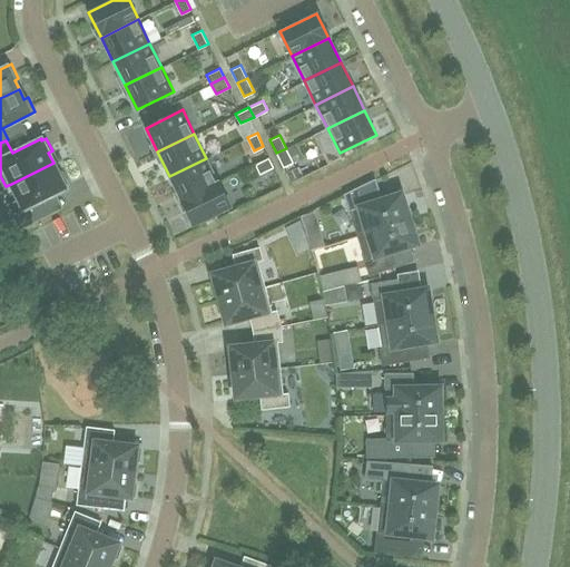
[(293,162),(286,148),(276,153),(284,167),(293,162)]
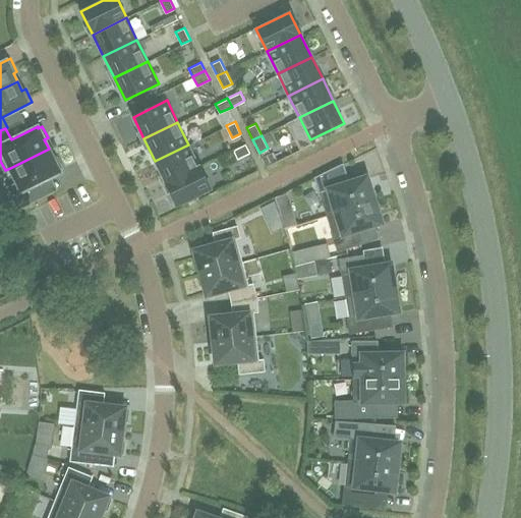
[(237,159),(250,153),(245,144),(233,150),(237,159)]
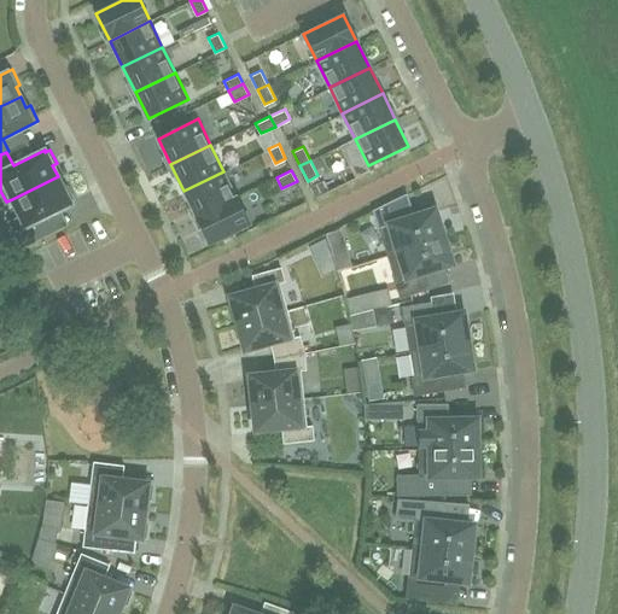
[(223,171),(184,191),(196,216),(237,197),(223,171)]
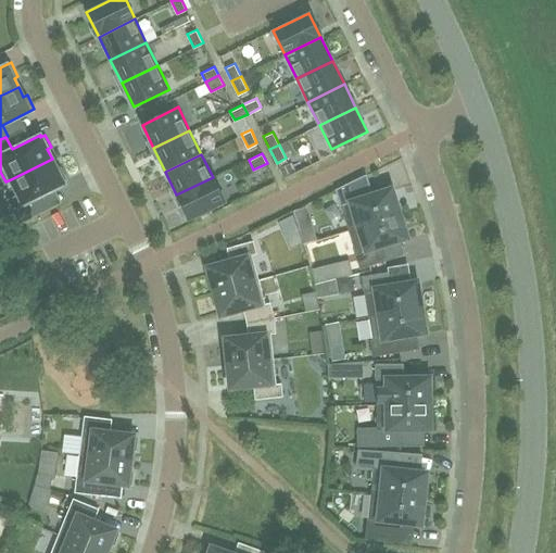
[(57,168),(52,159),(11,179),(19,195),(8,199),(20,223),(45,210),(38,197),(64,184),(62,180),(66,178),(60,166),(57,168)]
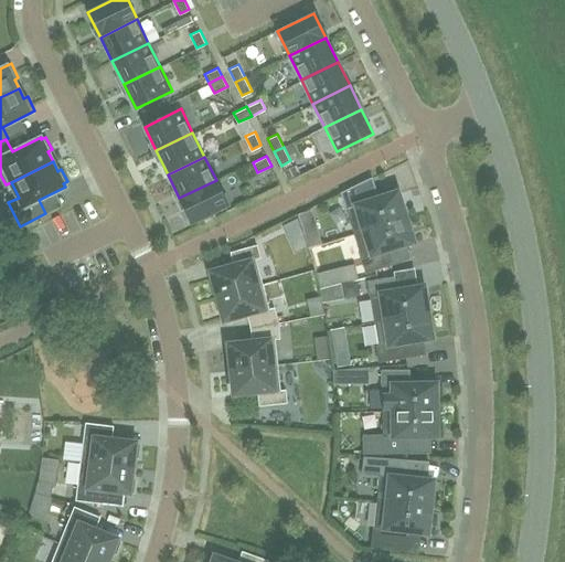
[(365,179),(341,191),(353,232),(405,216),(397,191),(372,199),(365,179)]
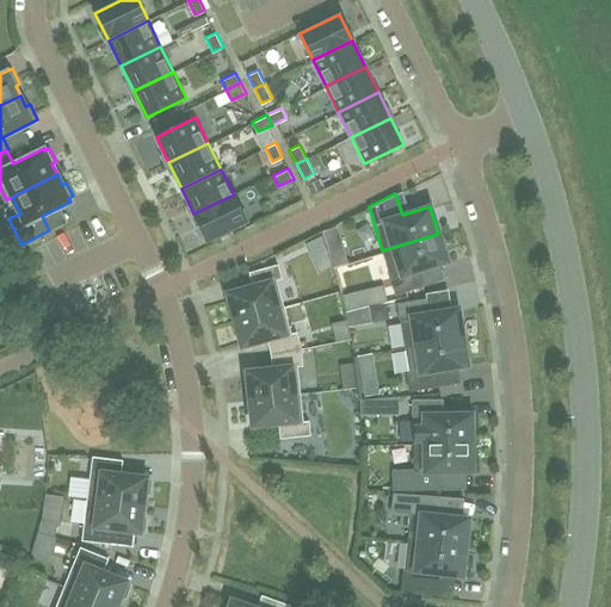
[(247,222),(234,194),(193,214),(207,241),(247,222)]
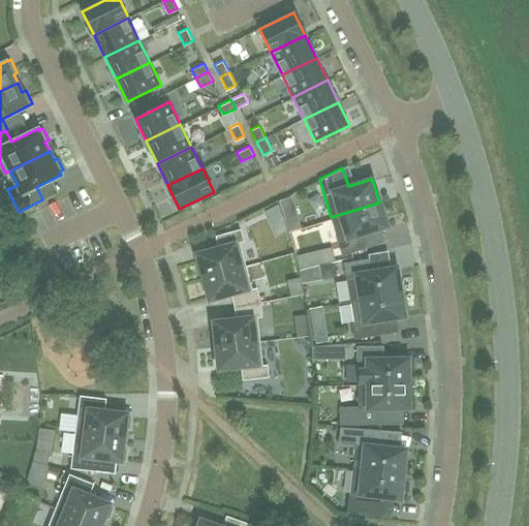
[(362,233),(386,225),(379,203),(331,217),(342,253),(366,246),(362,233)]
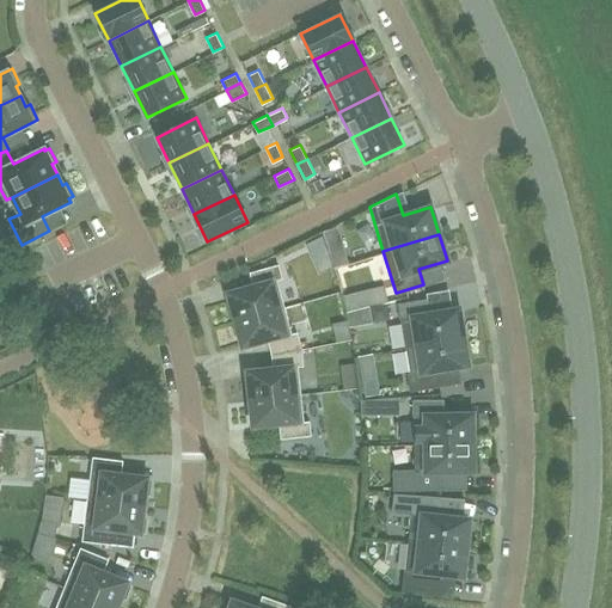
[(236,320),(285,306),(277,280),(282,278),(279,264),(249,271),(252,286),(227,293),(236,320)]
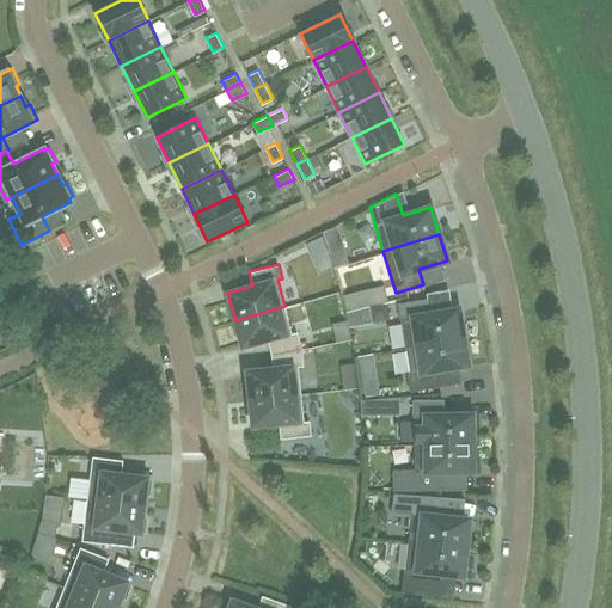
[(427,299),(398,304),(405,347),(463,337),(459,309),(429,314),(427,299)]
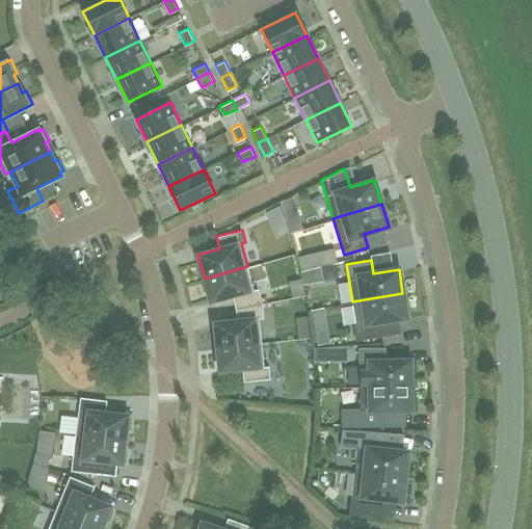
[(233,296),(236,307),(262,301),(259,288),(254,290),(247,266),(205,279),(211,301),(233,296)]
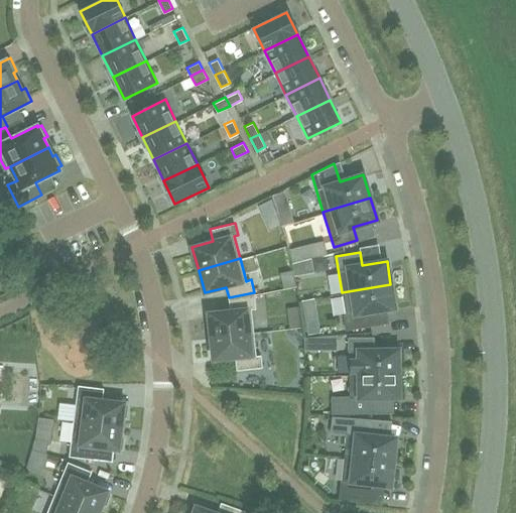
[(368,311),(394,307),(390,284),(342,292),(346,315),(344,315),(346,329),(371,325),(368,311)]
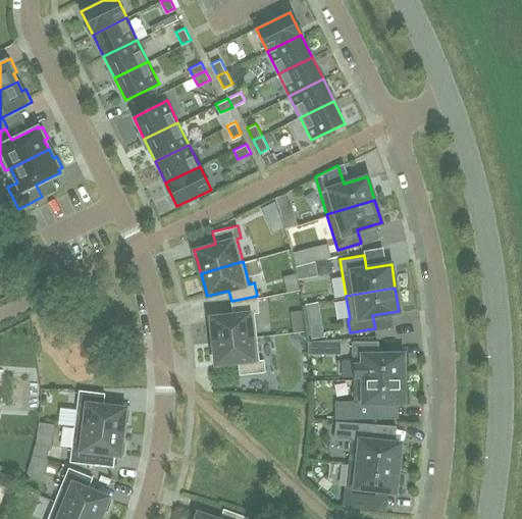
[(259,312),(257,296),(231,301),(232,314),(211,316),(213,341),(257,335),(254,312),(259,312)]
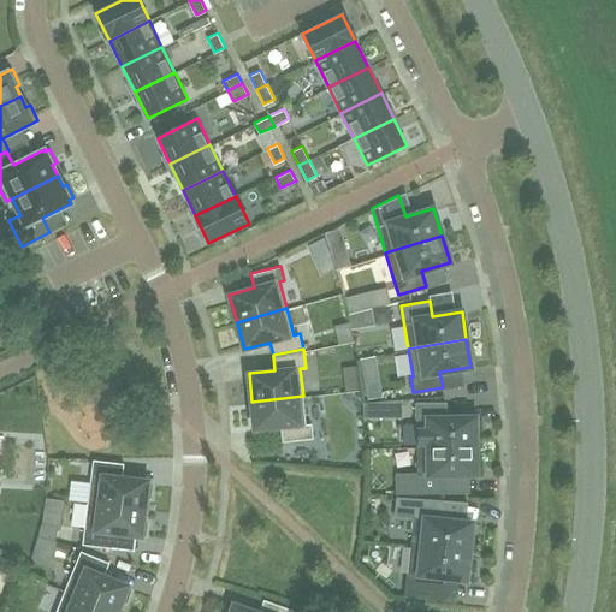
[(306,423),(303,396),(252,402),(255,429),(280,427),(283,441),(313,438),(312,423),(306,423)]
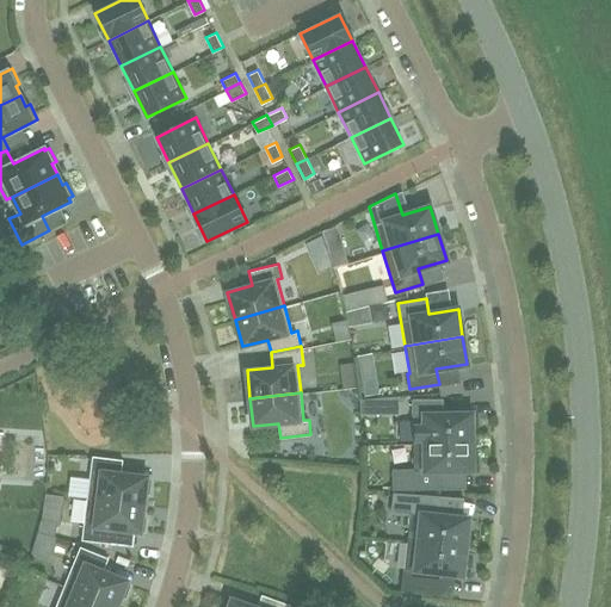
[(413,400),(413,443),(471,443),(471,414),(439,414),(439,400),(413,400)]
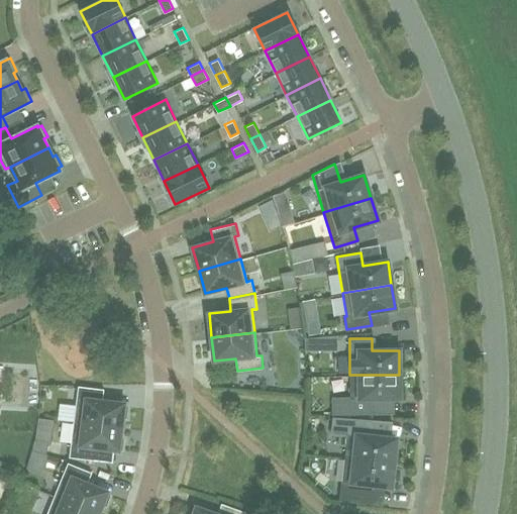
[(399,375),(349,375),(350,397),(332,397),(332,414),(375,414),(375,399),(399,398),(399,375)]
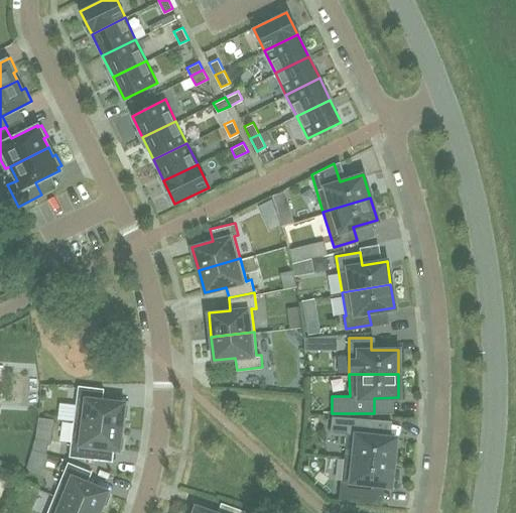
[(103,388),(78,385),(74,420),(121,426),(122,415),(126,416),(127,405),(123,404),(124,402),(102,400),(103,388)]
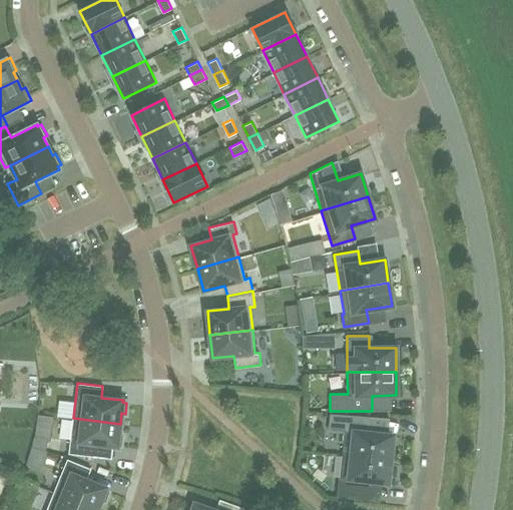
[(368,416),(330,413),(328,431),(337,432),(336,442),(344,442),(342,454),(391,459),(393,436),(367,433),(368,416)]
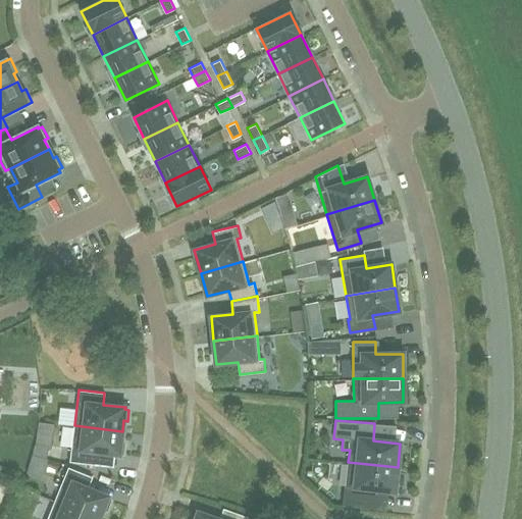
[(124,443),(120,443),(122,431),(74,425),(69,461),(95,464),(97,453),(119,455),(119,453),(123,454),(124,443)]
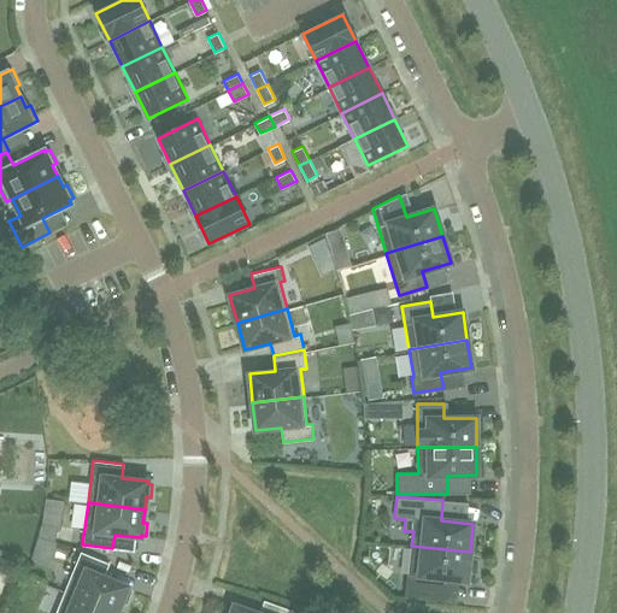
[(37,540),(57,544),(57,532),(40,528),(37,540)]
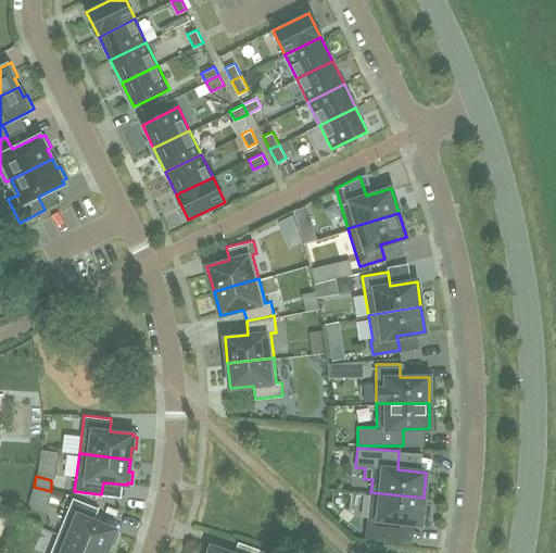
[(420,524),(424,498),(370,492),(366,531),(393,535),(394,520),(420,524)]
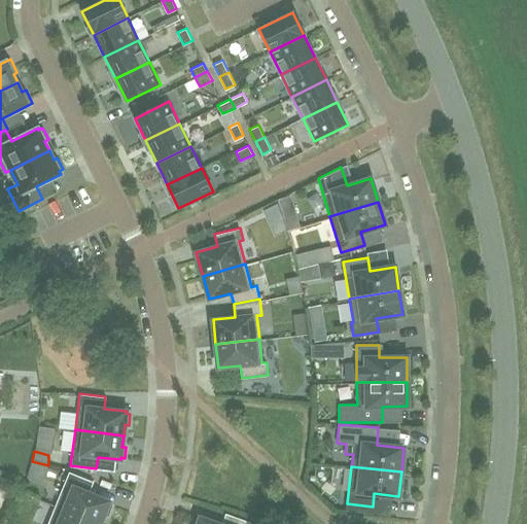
[(94,481),(69,472),(55,504),(100,523),(104,513),(108,515),(112,504),(109,502),(109,501),(89,492),(94,481)]
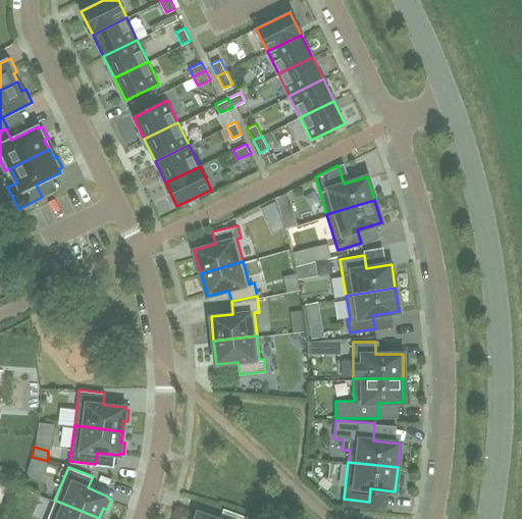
[(99,518),(54,500),(46,518),(99,518)]
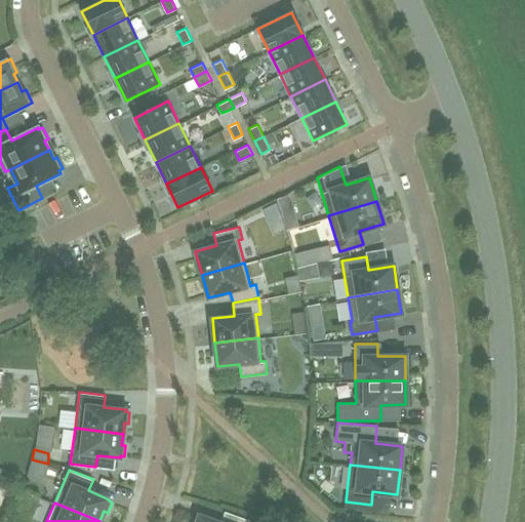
[(219,521),(199,515),(196,521),(248,521),(250,520),(225,511),(220,521),(219,521)]
